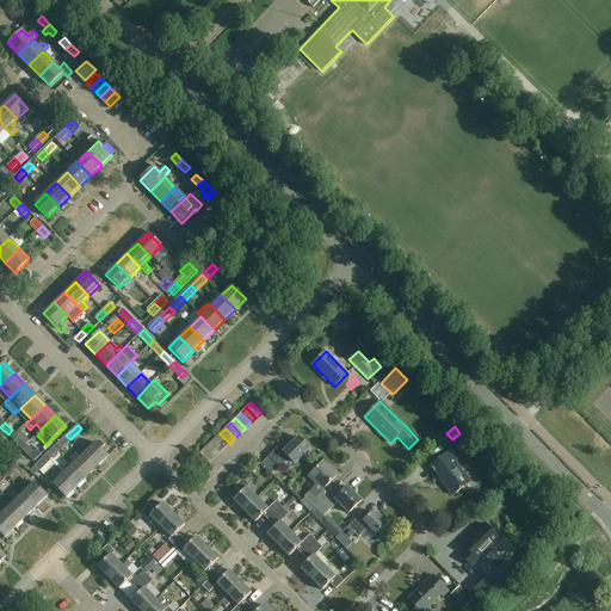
[(215,438),(224,449),(230,444),(220,433),(215,438)]
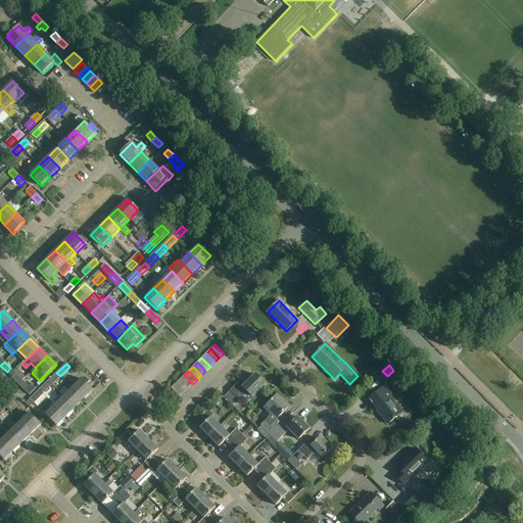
[(51,385),(60,376),(56,373),(47,382),(51,385)]
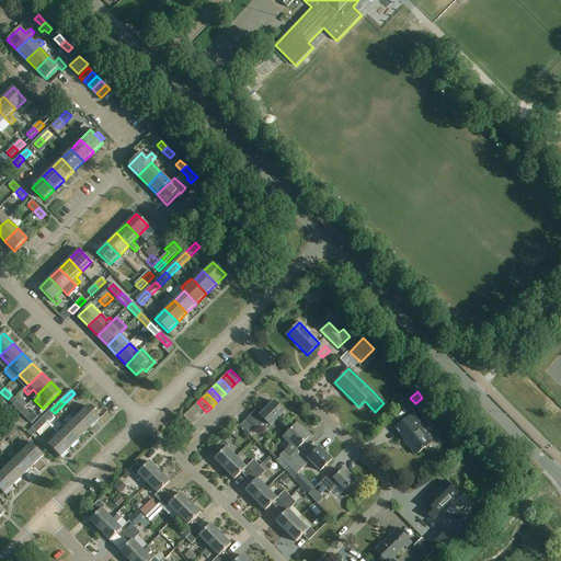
[(20,412),(24,408),(18,401),(13,405),(20,412)]
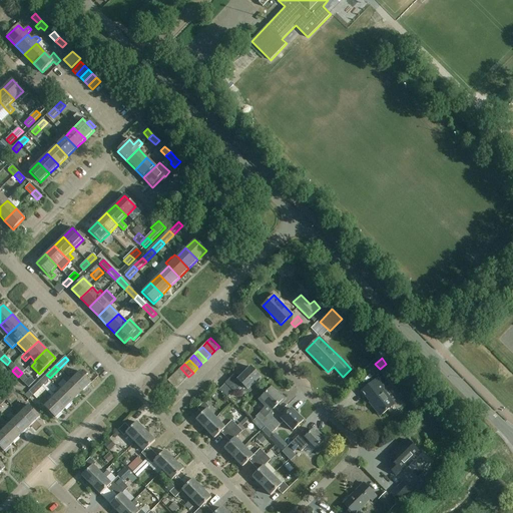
[(247,390),(261,378),(249,367),(237,380),(233,376),(225,384),(226,385),(232,391),(234,393),(242,385),(247,390)]
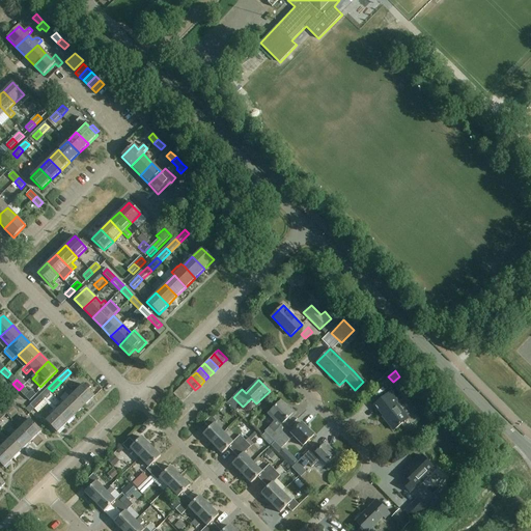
[(182,385),(191,394),(195,390),(187,381),(182,385)]
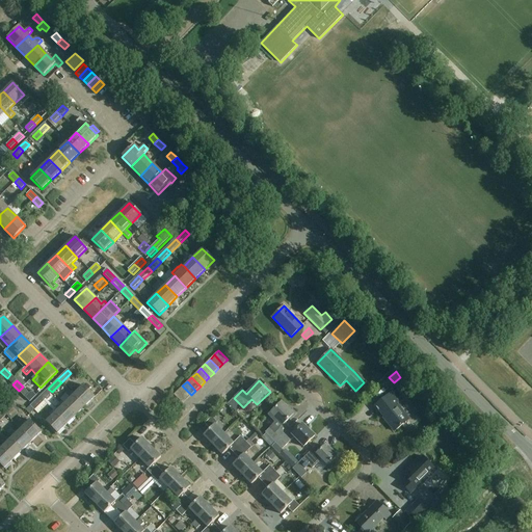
[(73,394),(85,406),(95,397),(82,384),(73,394)]
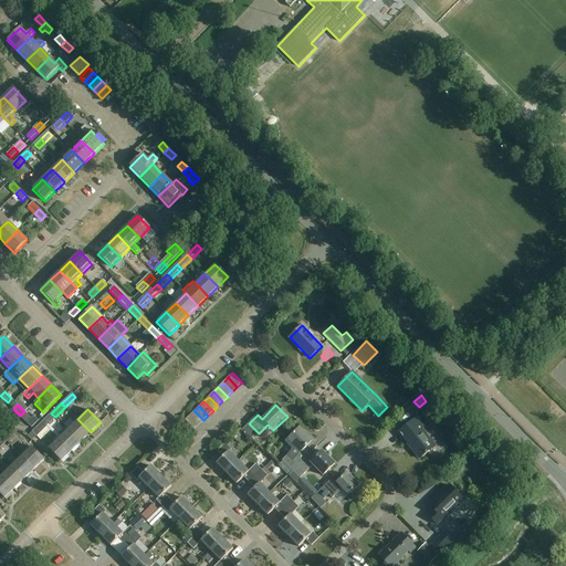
[(189,416),(199,425),(203,420),(194,410),(189,416)]
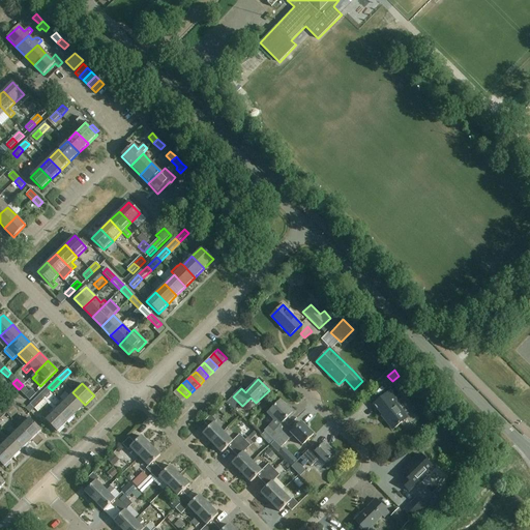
[(23,385),(19,389),(25,395),(29,391),(23,385)]
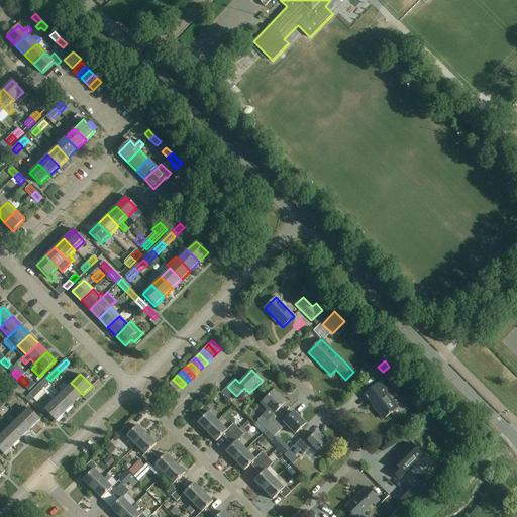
[(41,390),(50,381),(46,378),(38,386),(41,390)]
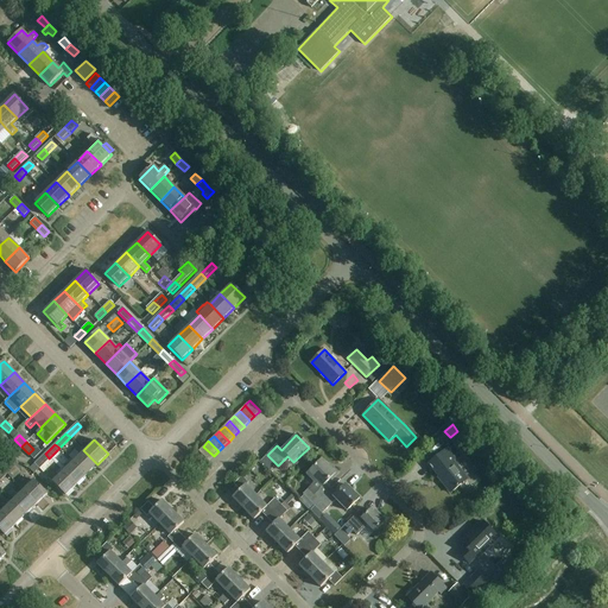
[(451,445),(429,464),(439,477),(438,479),(450,493),(468,480),(454,462),(461,457),(451,445)]
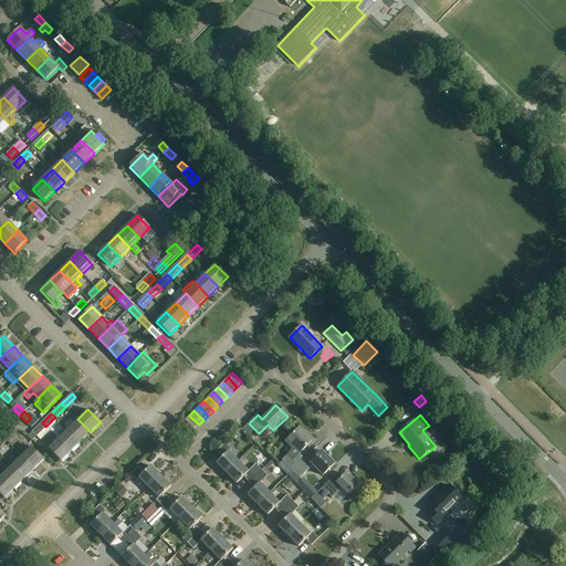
[(67,430),(80,442),(91,432),(77,419),(77,420),(74,416),(70,420),(73,425),(67,430)]
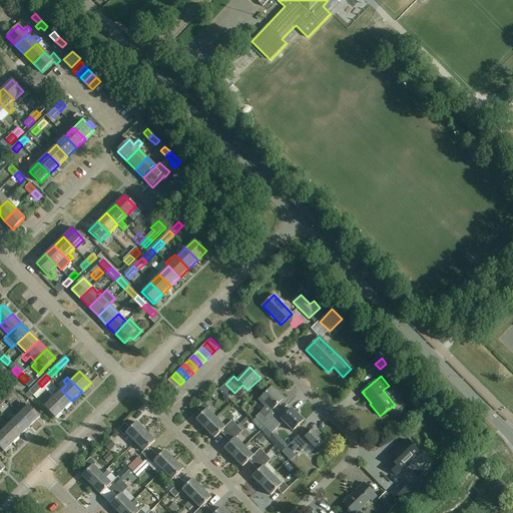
[(175,390),(180,385),(171,377),(167,381),(175,390)]
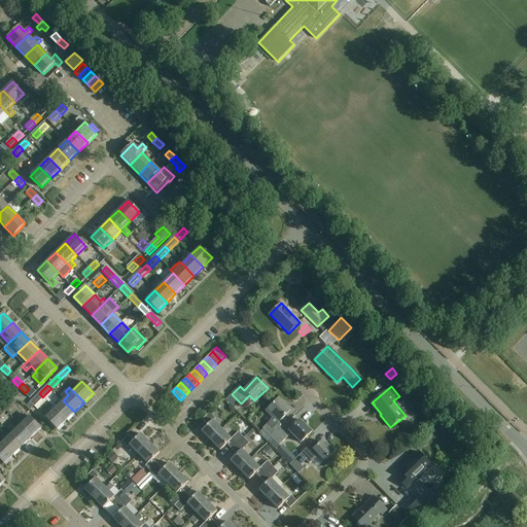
[(34,406),(42,397),(39,393),(30,402),(34,406)]
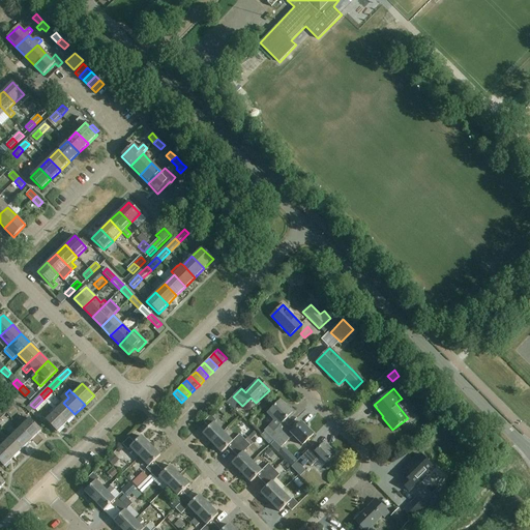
[(234,398),(229,404),(234,409),(240,404),(234,398)]
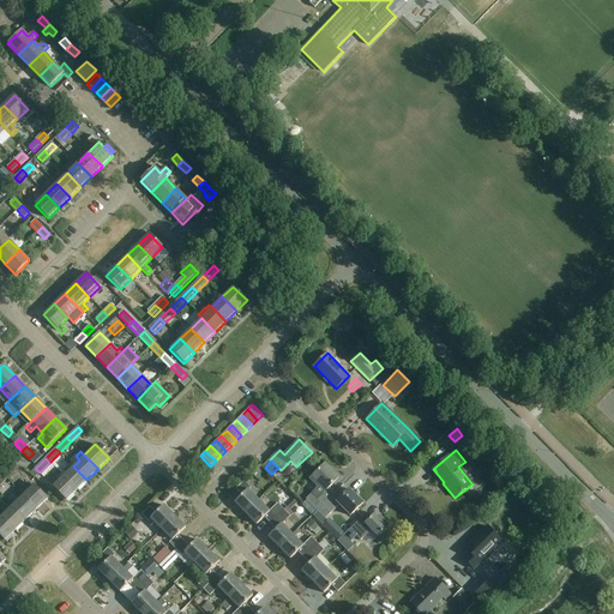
[(2,475),(7,480),(18,469),(13,464),(2,475)]
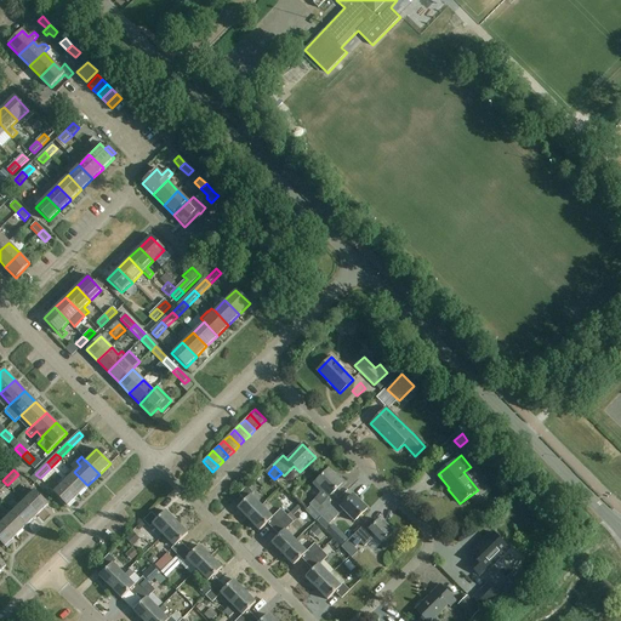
[(320,517),(339,499),(332,494),(342,484),(328,469),(315,483),(323,491),(315,499),(309,505),(312,507),(320,517)]
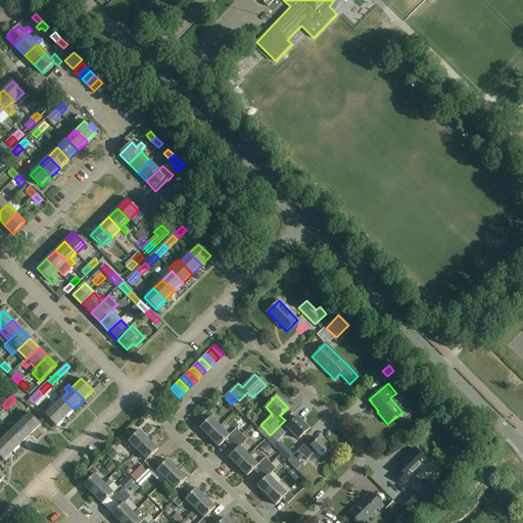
[(53,406),(65,418),(74,409),(62,397),(53,406)]
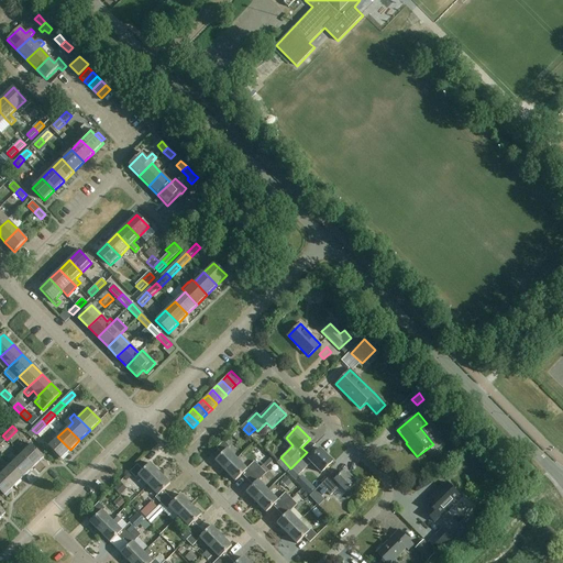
[(32,430),(26,435),(31,439),(36,433),(32,430)]
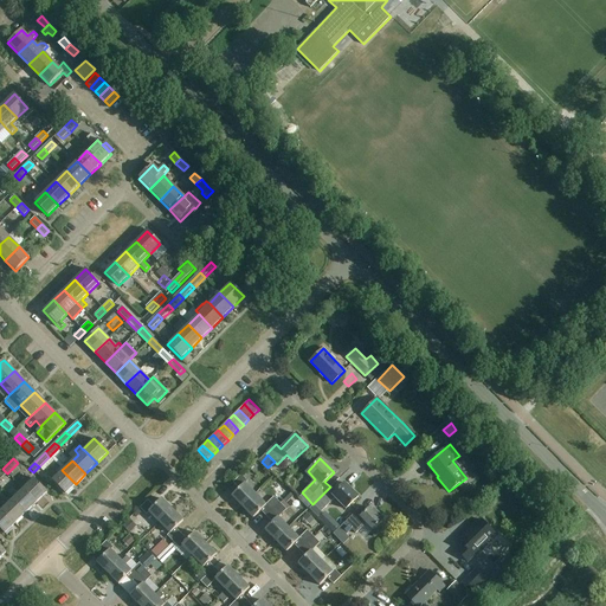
[(44,478),(55,468),(49,463),(39,474),(44,478)]
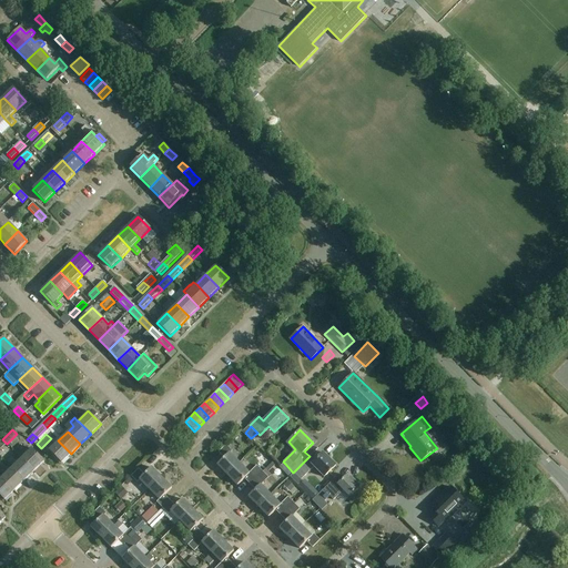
[(61,463),(71,454),(58,440),(48,450),(58,459),(61,463)]
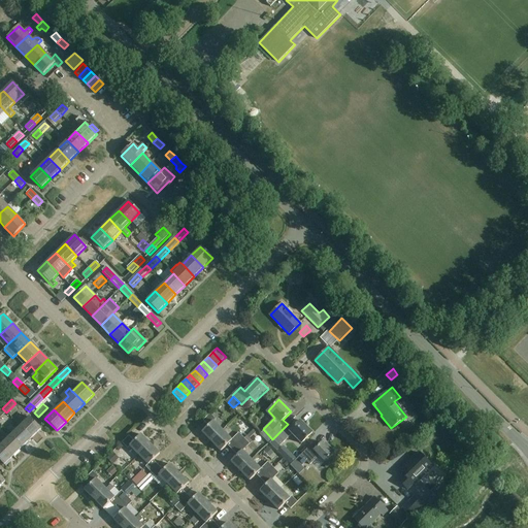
[(211,442),(223,431),(213,422),(216,420),(209,414),(203,421),(208,426),(202,432),(211,442)]
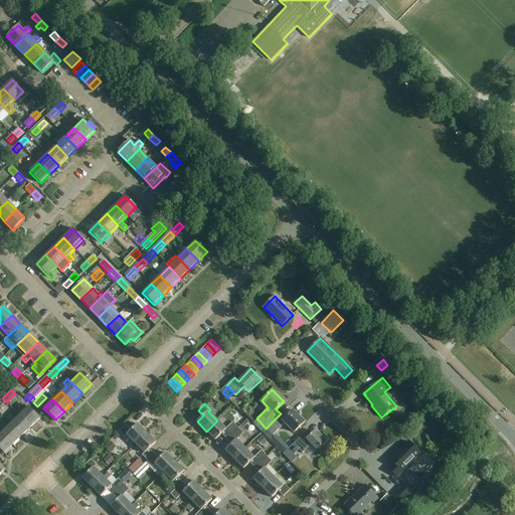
[(19,415),(31,427),(40,418),(28,406),(19,415)]
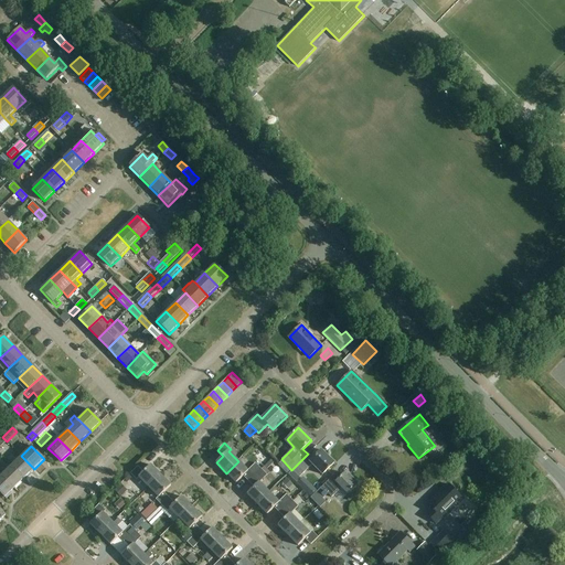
[(308,454),(291,470),(299,477),(305,471),(311,465),(322,475),(333,462),(321,450),(312,459),(308,454)]
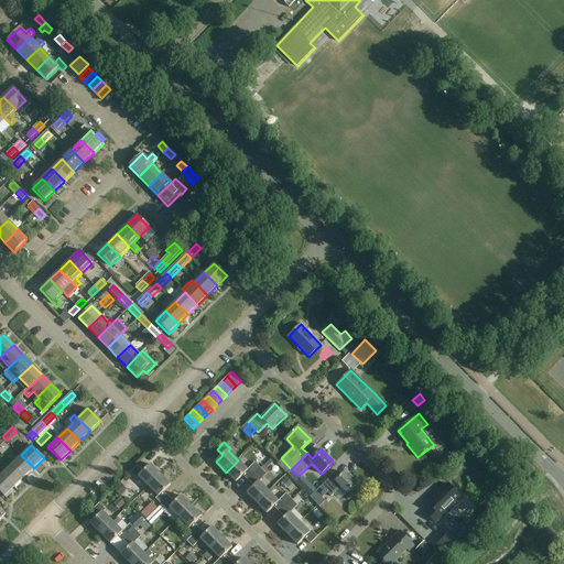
[(24,478),(34,468),(21,455),(11,465),(24,478)]
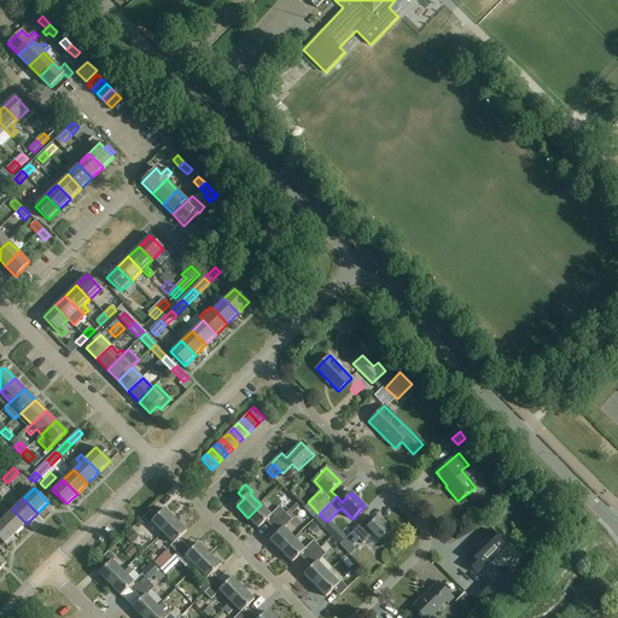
[(272,528),(286,513),(279,506),(273,512),(270,514),(261,505),(248,518),(258,529),(266,522),(272,528)]
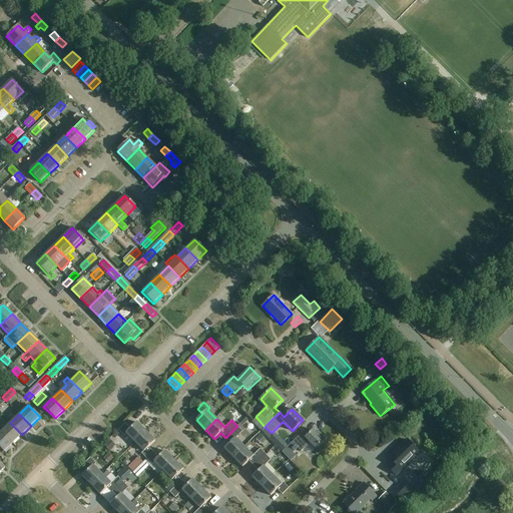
[(272,433),(265,427),(258,419),(253,422),(269,437),(272,434),(272,433)]
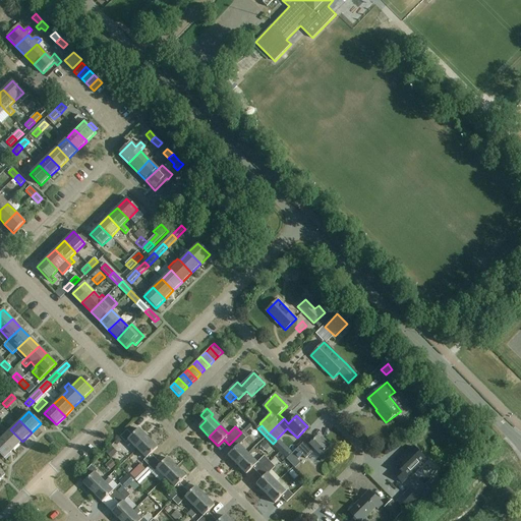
[(13,450),(22,442),(10,429),(1,438),(13,450)]
